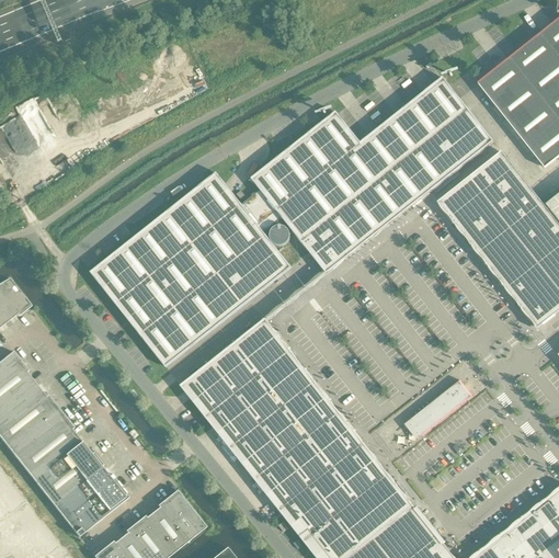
[(558,15),(476,81),(543,166),(558,151),(558,15)]
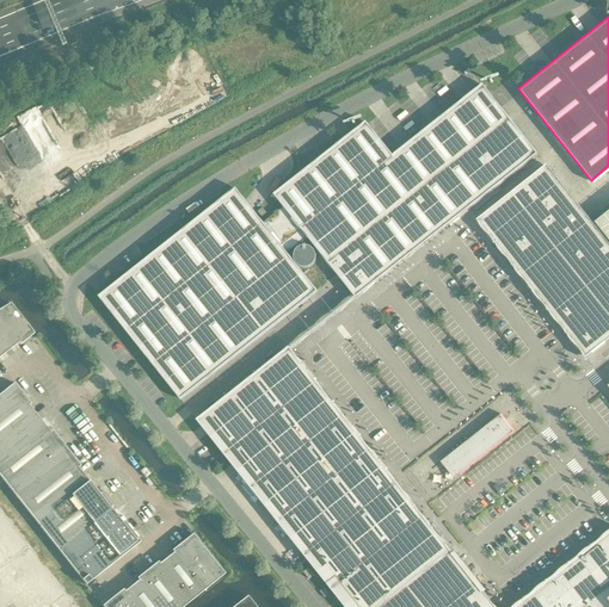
[(178,396),(314,289),(285,252),(306,235),(354,295),(534,152),(480,82),(391,154),(363,121),(272,192),(282,204),(260,221),(233,186),(97,295),(178,396)]
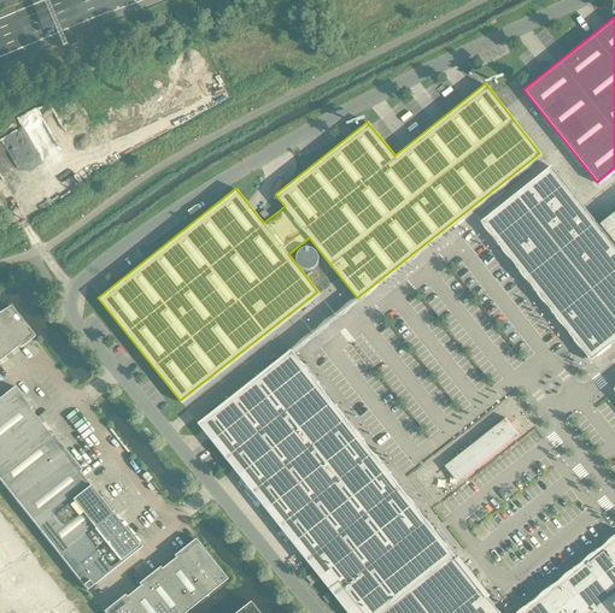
[(479,219),(589,357),(614,335),(614,247),(549,164),(479,219)]
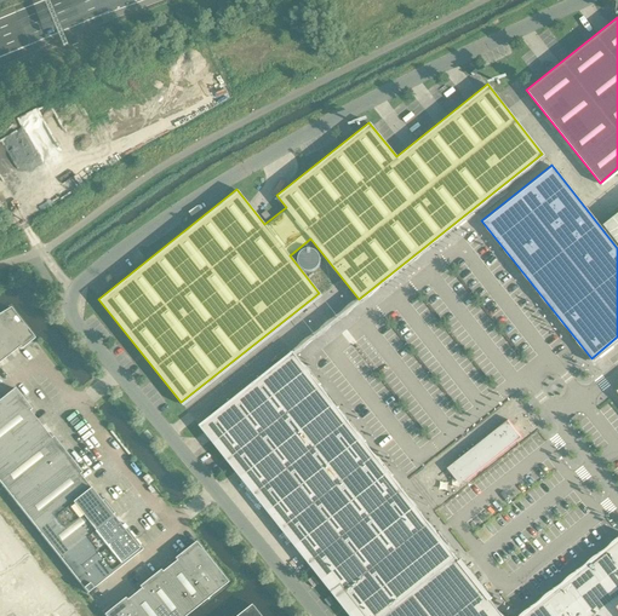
[(617,209),(600,224),(617,246),(617,209)]
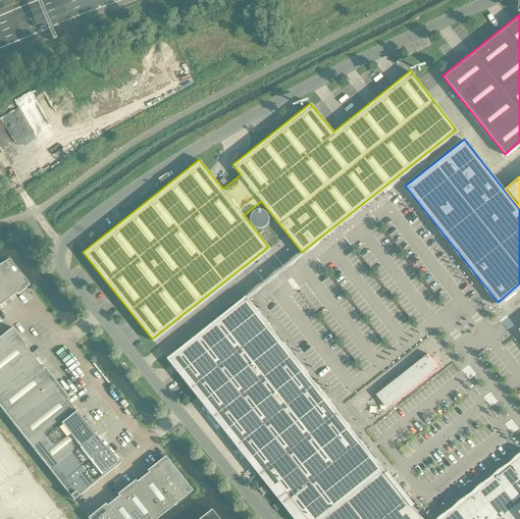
[(6,257),(0,260),(0,290),(6,297),(14,291),(15,292),(27,282),(6,257)]
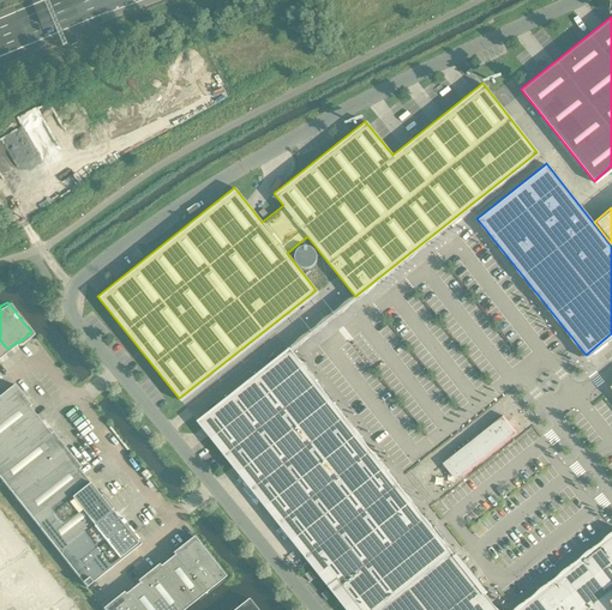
[(611,609),(611,531),(592,548),(592,547),(511,609),(496,609),(431,527),(324,393),(288,348),(264,366),(196,420),(347,609),(611,609)]
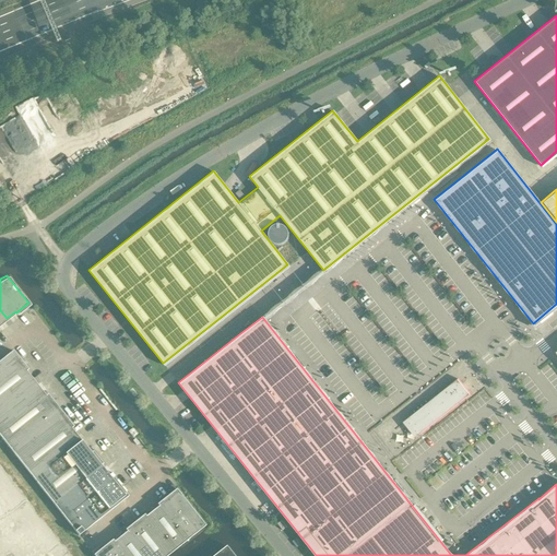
[(0,406),(33,381),(24,368),(25,367),(11,349),(0,356),(0,406)]
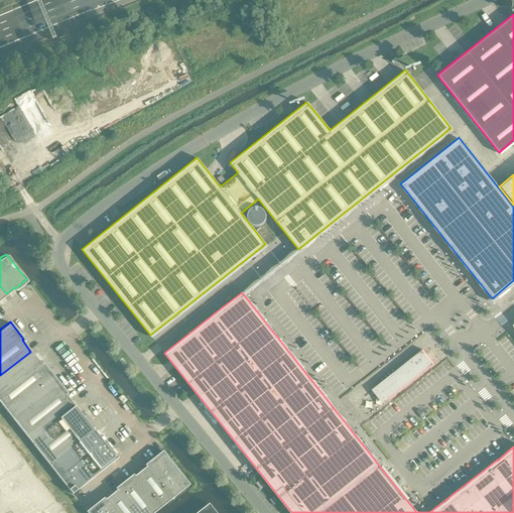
[(421,349),(376,384),(386,397),(431,362),(432,362),(421,348),(420,349),(421,349)]
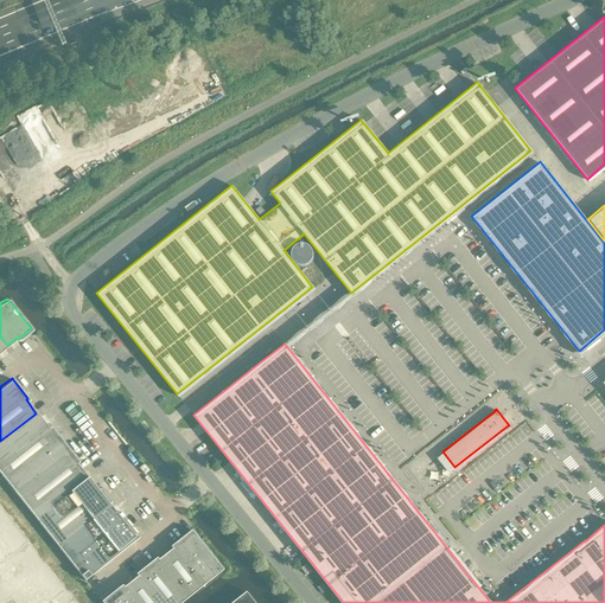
[(0,474),(8,486),(63,442),(49,424),(46,427),(36,414),(0,441),(0,474)]
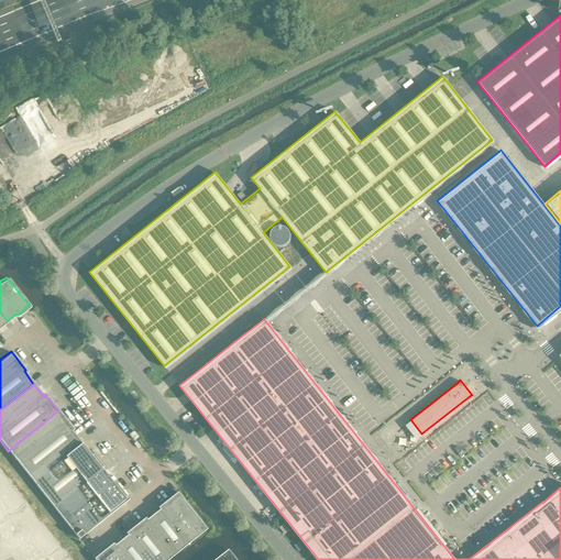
[(8,451),(31,480),(79,441),(69,429),(72,427),(58,410),(8,451)]
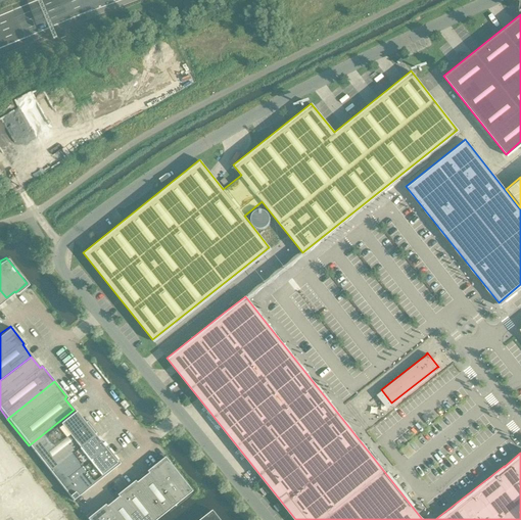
[(122,397),(117,402),(123,407),(126,404),(122,397)]
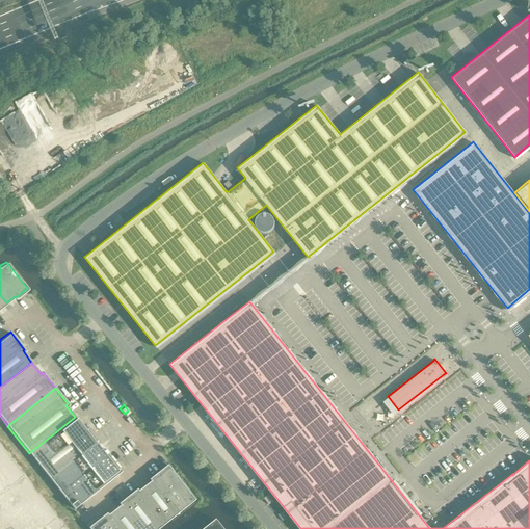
[(29,453),(49,477),(95,442),(94,441),(96,439),(86,427),(84,428),(75,417),(29,453)]
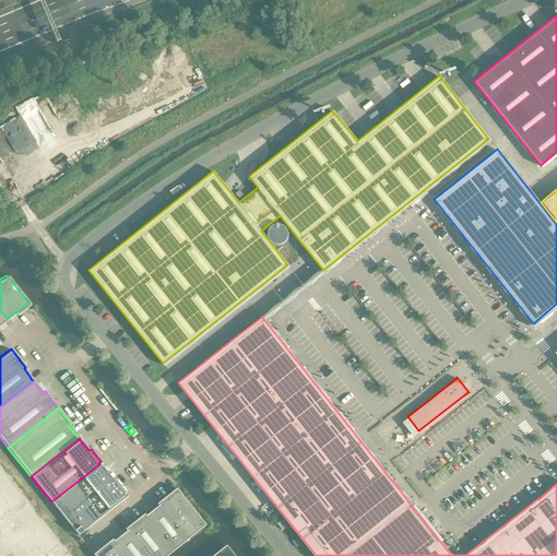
[(0,555),(76,555),(0,459),(0,555)]
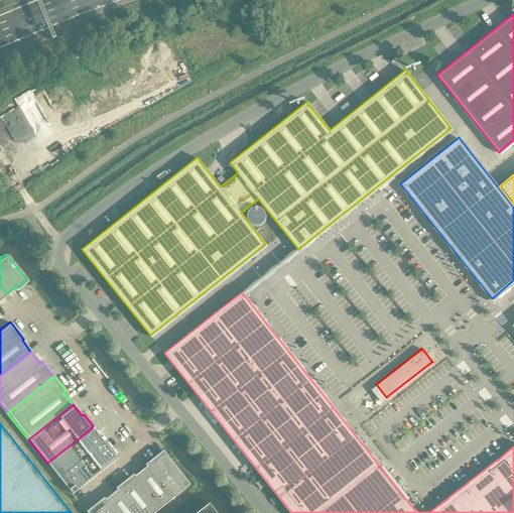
[(92,428),(47,463),(70,492),(116,456),(102,437),(101,439),(92,428)]
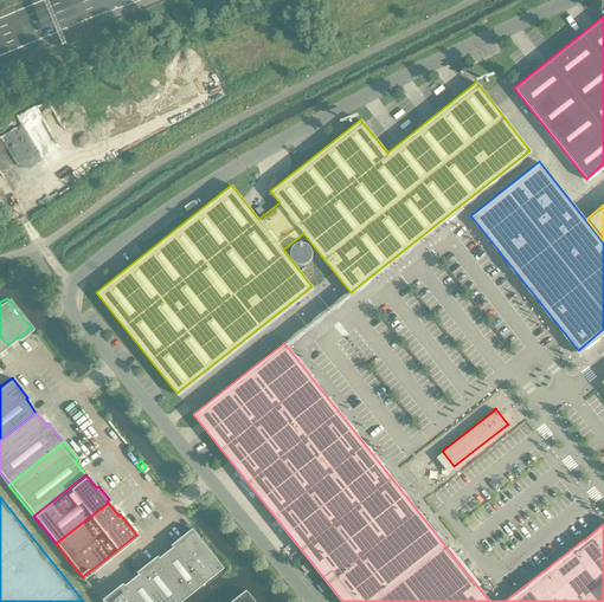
[(154,554),(151,556),(182,596),(220,567),(219,565),(188,526),(167,543),(169,545),(155,556),(154,554)]
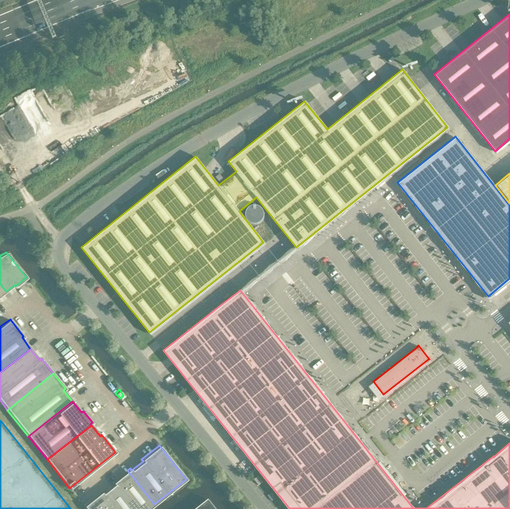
[(114,484),(103,492),(116,508),(147,508),(154,504),(127,470),(112,482),(114,484)]
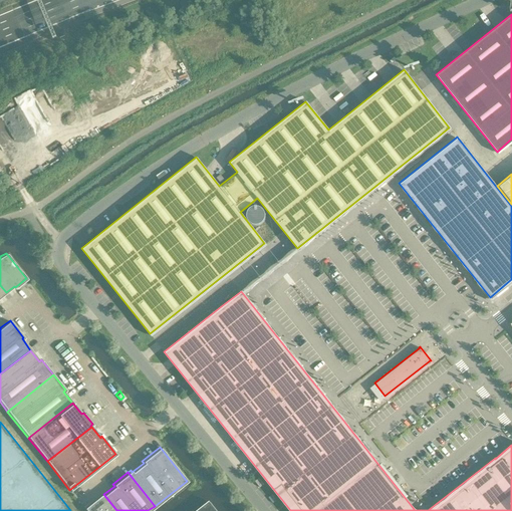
[(257,476),(253,479),(258,485),(262,482),(257,476)]
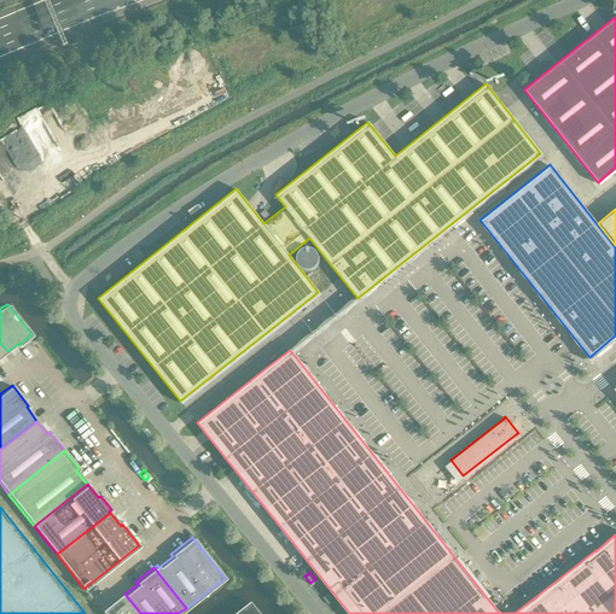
[(140,613),(125,594),(123,595),(122,592),(100,609),(103,613),(140,613)]
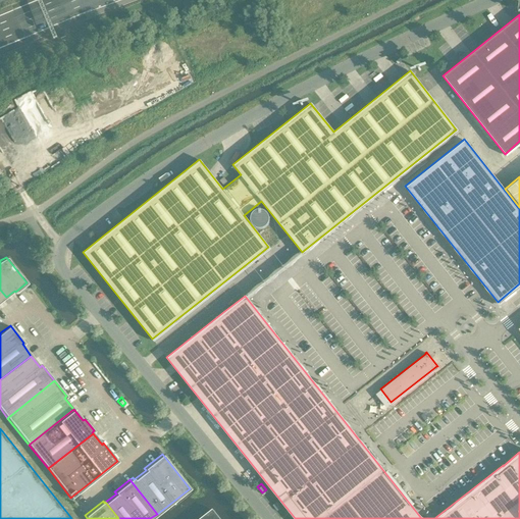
[(194,518),(217,518),(209,508),(194,518)]
